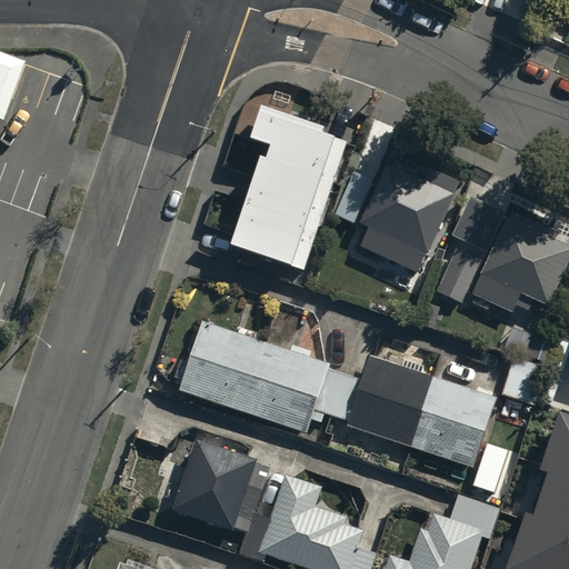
[(0,116),(3,118),(26,60),(0,49),(0,116)]
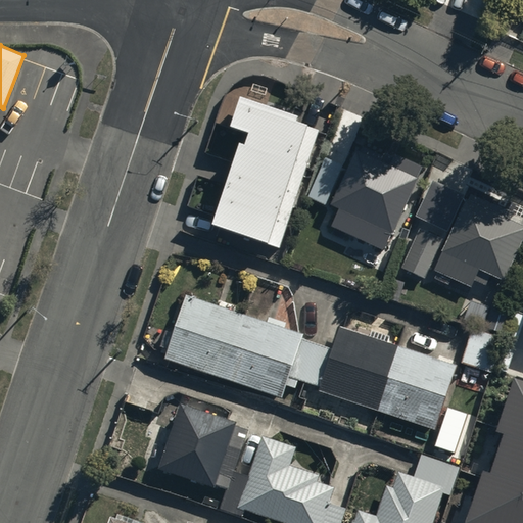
[(247,132),(216,227),(280,247),(321,125),(241,98),(232,126),(247,132)]
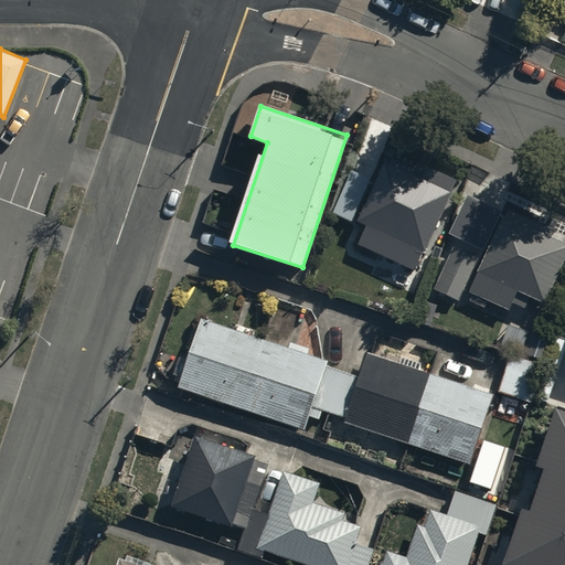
[(419,264),(450,188),(383,161),(361,217),(368,221),(360,241),(419,264)]
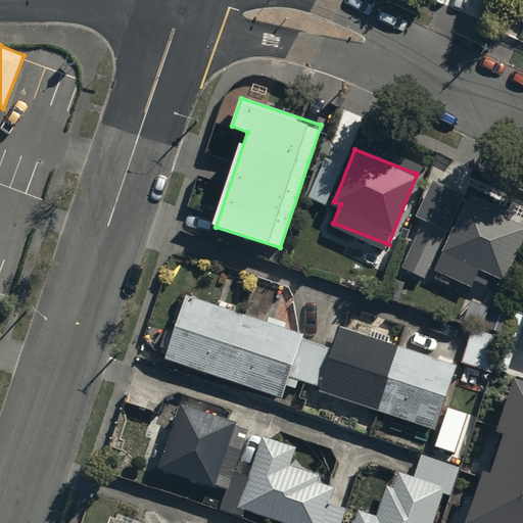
[(522,224),(467,199),(436,270),(473,285),(480,268),(505,278),(522,235),(522,224)]
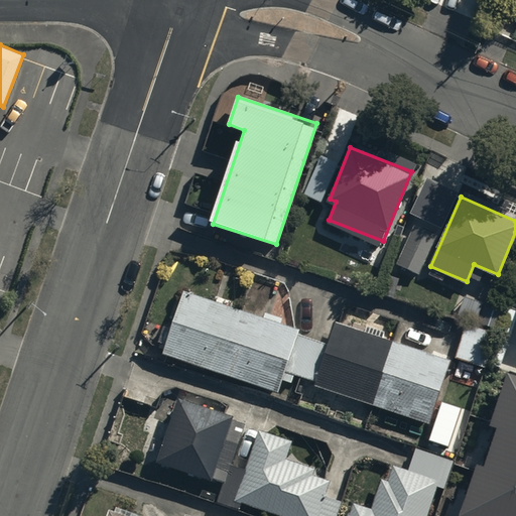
[(399,267),(418,275),(435,233),(415,225),(399,267)]
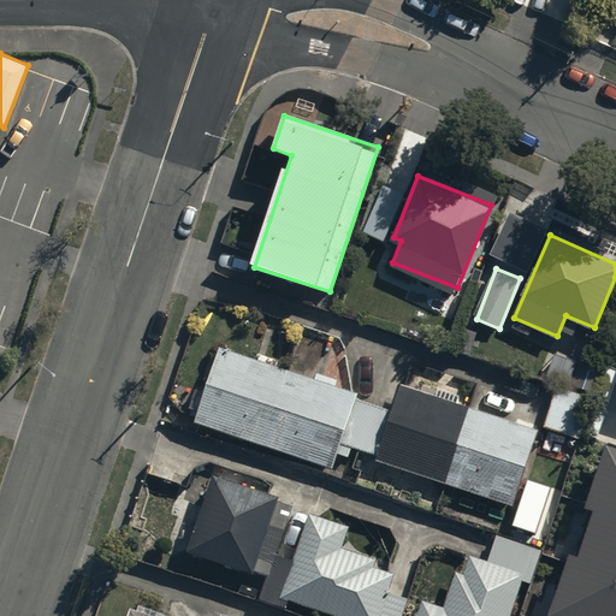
[(333,467),(342,442),(379,454),(378,456),(511,501),(535,428),(402,385),(392,412),(356,400),(357,396),(224,353),(201,424),(333,467)]
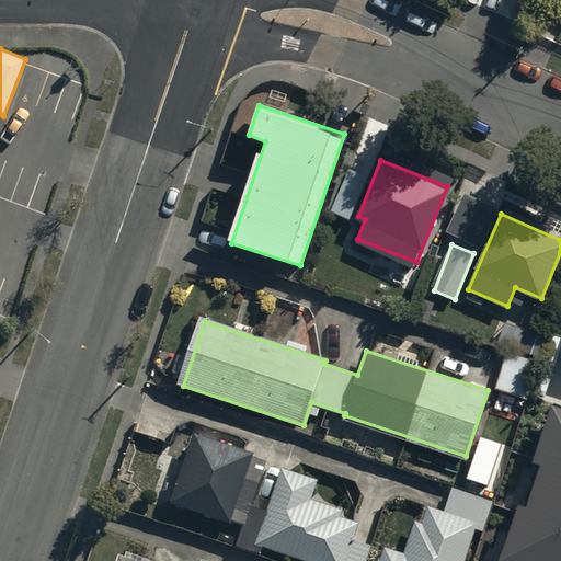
[(493,388),(530,400),(542,362),(504,350),(493,388)]
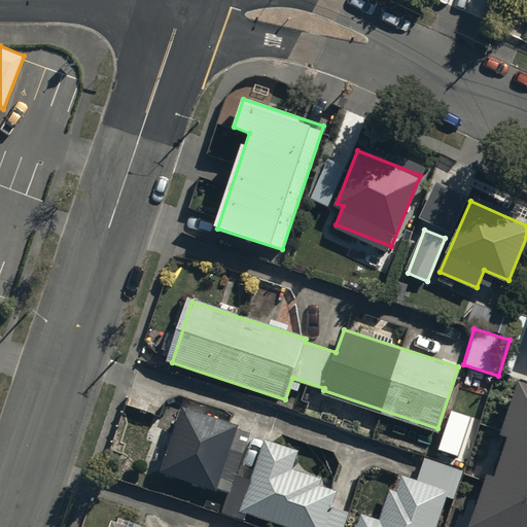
[(468,526),(526,526),(526,385),(520,383),(503,432),(508,434),(493,479),(486,477),(468,526)]
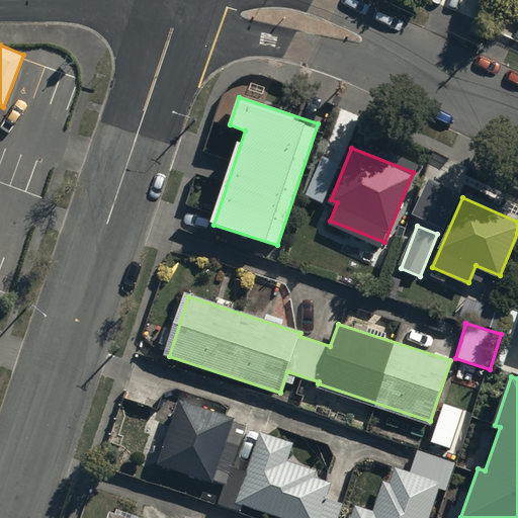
[(198,403),(182,397),(159,461),(210,480),(234,415),(214,408),(217,401),(201,396),(198,403)]
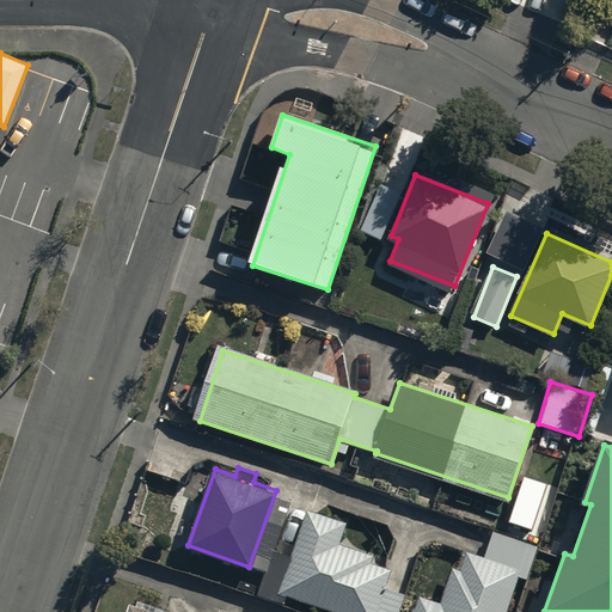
[(307,513),(281,594),(334,611),(398,611),(405,594),(385,587),(390,570),(369,564),(371,557),(340,548),(347,526),(307,513)]
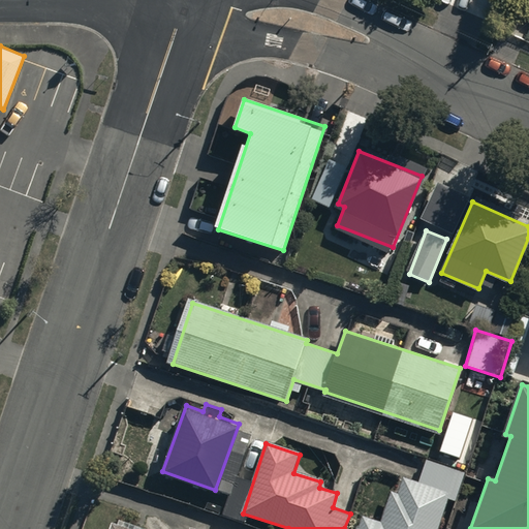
[(365,515),(360,528),(436,528),(447,497),(455,499),(464,471),(427,460),(418,484),(400,477),(396,491),(391,489),(381,520),(365,515)]
